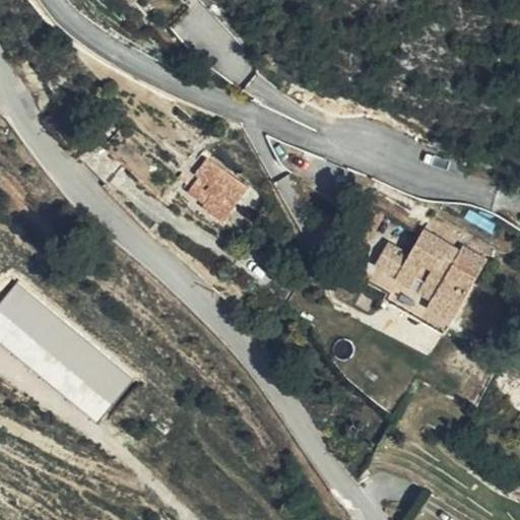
[(224,222),(250,188),(208,156),(195,174),(199,176),(188,190),(205,203),(204,205),(224,222)]
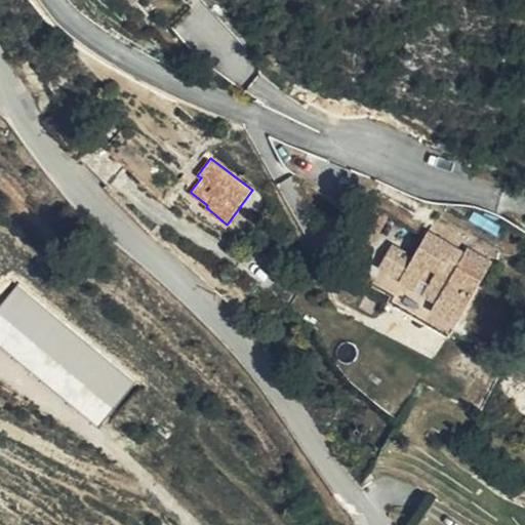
[(388,215),(376,207),(365,229),(377,235),(388,215)]
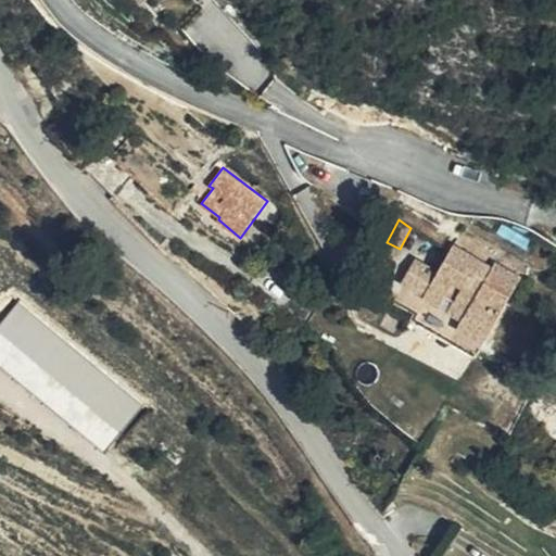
[(414,314),(411,320),(474,357),(521,278),(495,263),(492,267),(454,244),(438,272),(417,258),(402,282),(411,288),(400,305),(414,314)]
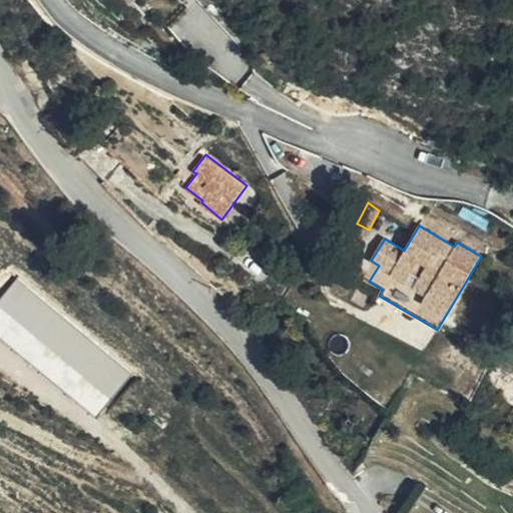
[(0,331),(101,414),(137,370),(22,276),(0,302),(0,331)]
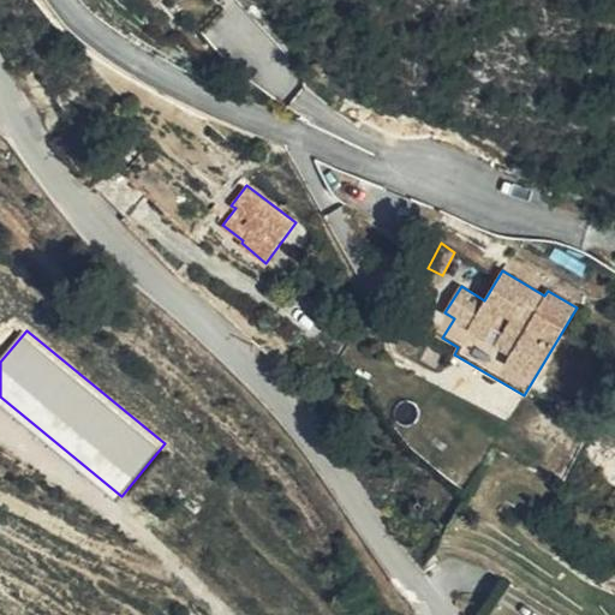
[(614,437),(614,410),(614,411),(603,431),(614,437)]
